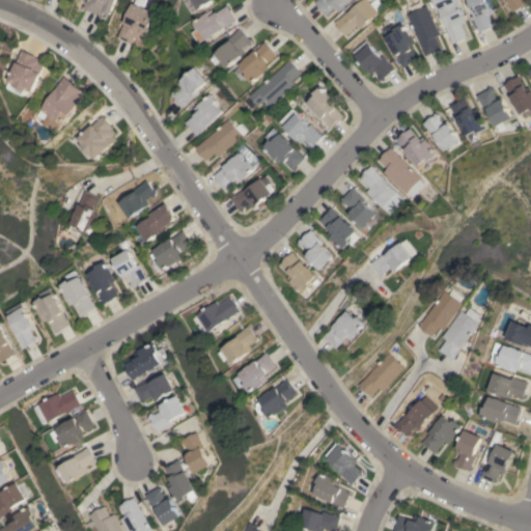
[(86,0),(116,0),(110,15),(105,12),(103,16),(98,14),(96,14),(83,8),(86,0)]
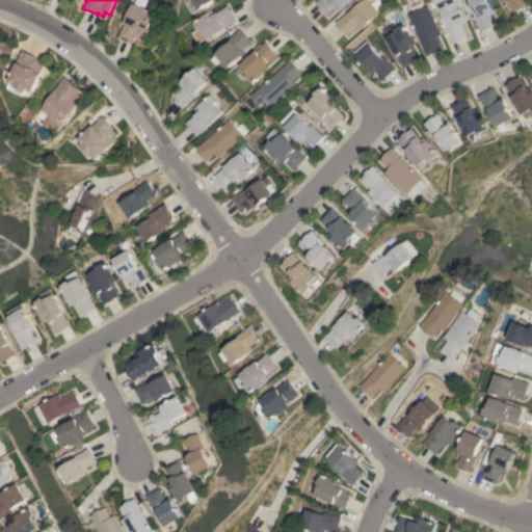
[(125,21),(133,3),(134,3),(135,0),(148,0),(144,7),(152,9),(151,10),(157,14),(147,37),(140,34),(139,37),(135,36),(132,44),(117,37),(125,21)]
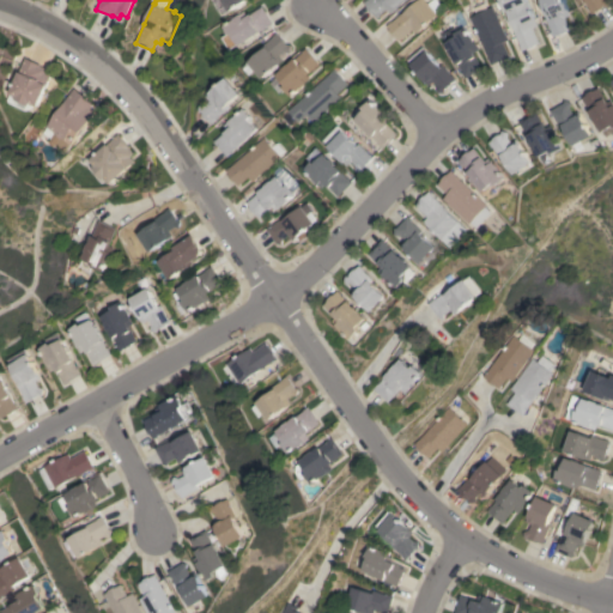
[(212,0),(246,0),(228,11),(222,14),(212,0)]
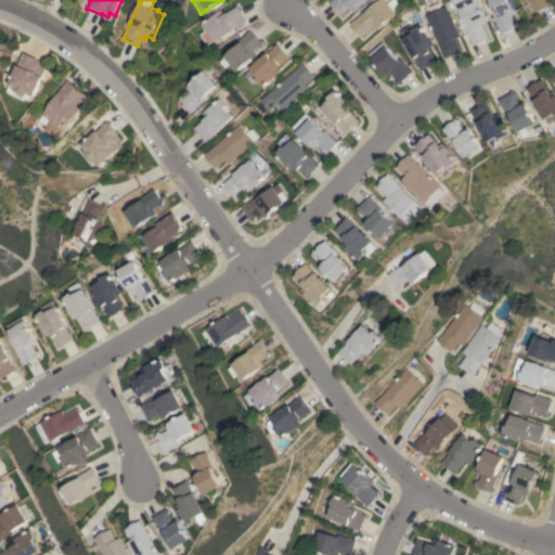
[(368,0),(353,12),(349,8),(340,16),(336,11),(336,12),(332,8),(333,8),(328,2),(330,0),(368,0)]
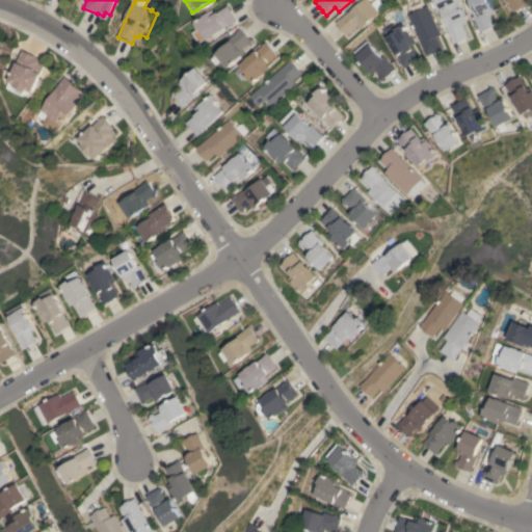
[(368,0),(371,3),(374,0),(378,0),(384,6),(378,11),(379,12),(360,29),(357,26),(345,35),(338,26),(339,26),(335,22),(339,19),(362,0),(368,0)]
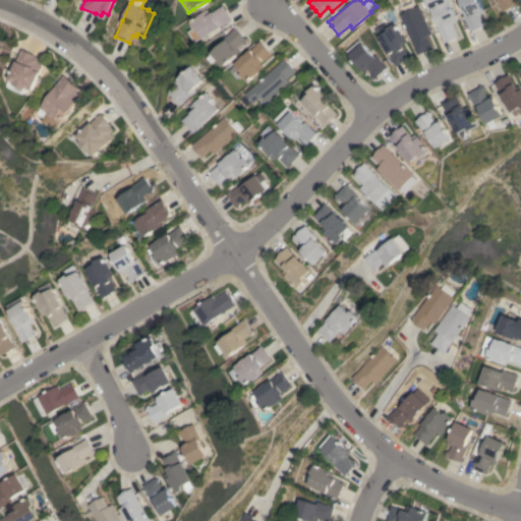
[(429,10),(428,10),(423,0),(448,0),(457,21),(453,23),(458,37),(453,39),(454,40),(448,42),(448,41),(443,43),(429,10)]
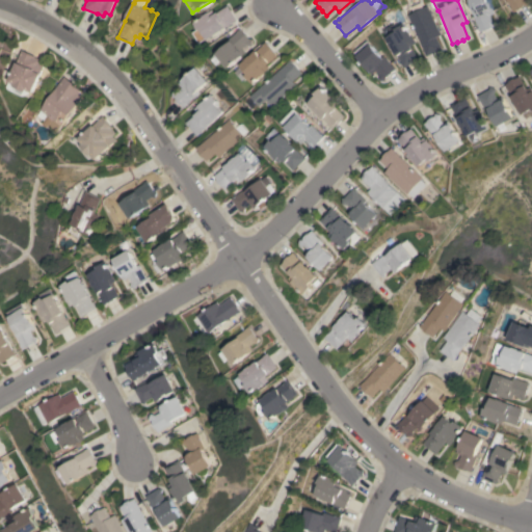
[(477,27),(478,27),(473,16),(475,15),(468,0),(488,0),(495,12),(489,15),(493,21),(497,22),(495,28),(491,27),(490,27),(490,28),(484,30),(479,32),(477,27)]
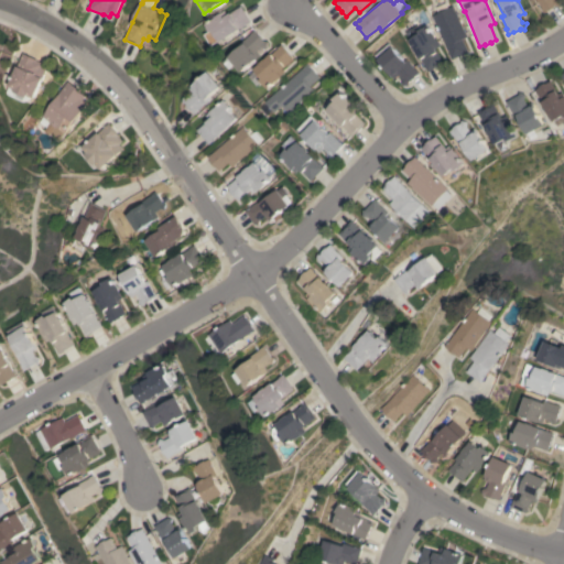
[(559,0),(559,7),(555,6),(554,7),(555,8),(549,11),(549,10),(544,13),(541,9),(542,8),(538,2),(537,2),(534,0),(559,0)]
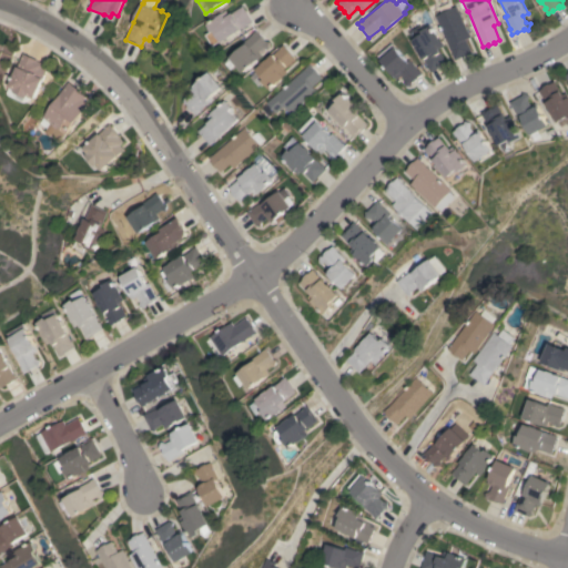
[(435,16),(440,13),(437,8),(449,2),(452,8),(456,6),(470,37),(466,39),(472,52),(455,60),(435,16)]
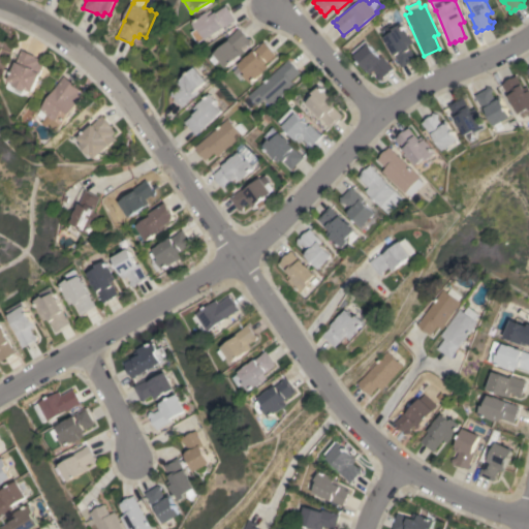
[(200,16),(210,9),(213,13),(225,5),(236,20),(230,24),(229,23),(207,38),(206,37),(197,41),(191,32),(196,29),(191,22),(200,16)]
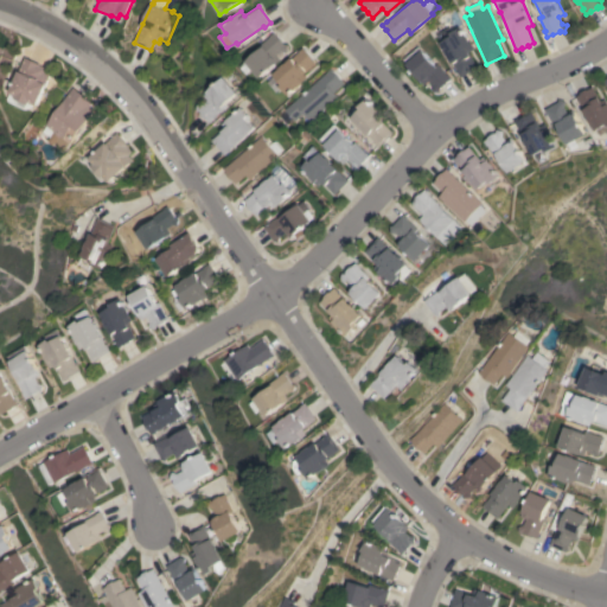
[(461,77),(454,63),(453,64),(440,43),(441,42),(436,33),(449,26),(453,31),(460,27),(466,37),(467,37),(470,42),(474,49),(470,52),(478,68),(461,77)]
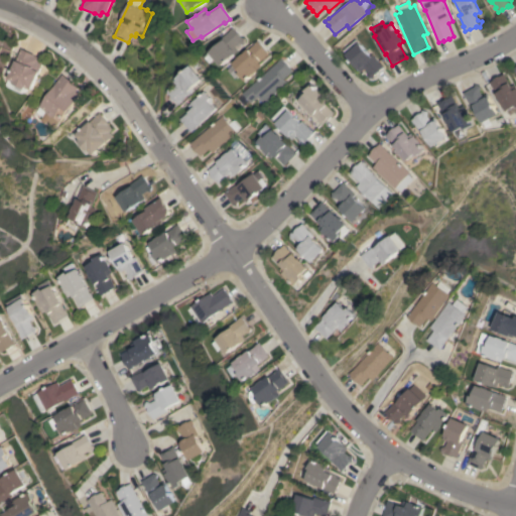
[(222,40),(221,38),(230,31),(229,30),(233,27),(236,30),(237,30),(242,35),(241,36),(242,37),(245,37),(245,43),(239,43),(235,46),(239,50),(221,66),(215,57),(209,62),(204,56),(222,40)]
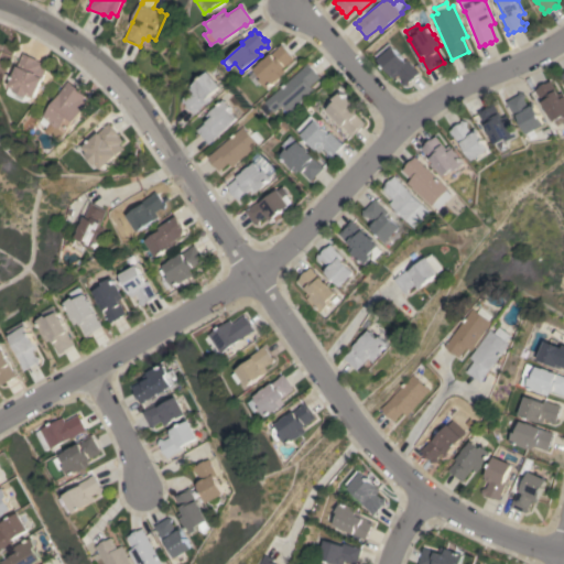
[(260,64),(259,63),(264,58),(266,60),(278,49),(281,44),(285,49),(285,47),(291,54),(290,54),(294,58),(282,68),(285,72),(281,75),(282,76),(277,82),(277,80),(267,88),(261,82),(257,86),(248,76),(255,69),(255,68),(260,64)]
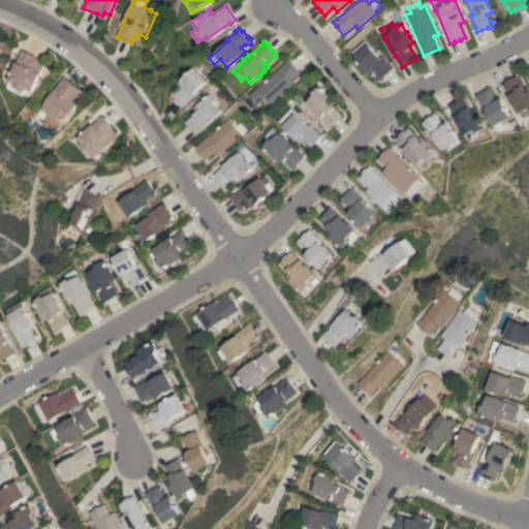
[(368,43),(379,58),(381,56),(389,64),(391,64),(394,68),(390,71),(383,76),(383,80),(377,80),(377,74),(374,70),(369,74),(354,56),(368,43)]
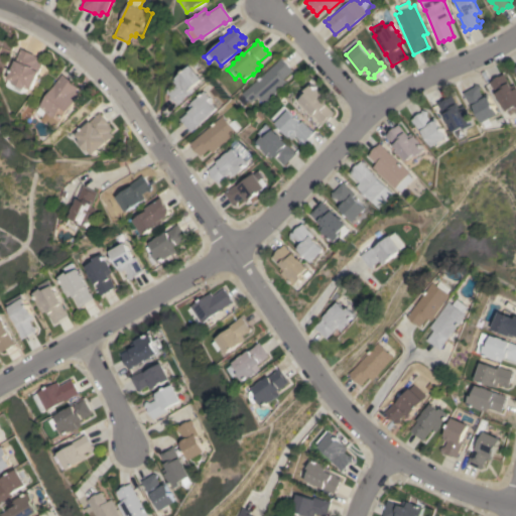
[(21,48),(34,54),(34,55),(40,57),(38,61),(42,63),(32,89),(23,93),(8,87),(6,84),(8,79),(21,48)]
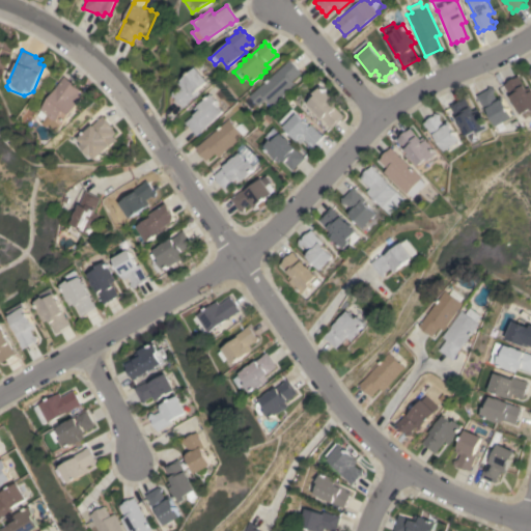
[(249,95),(289,60),(294,64),(295,63),(298,67),(298,68),(301,73),(292,81),(296,84),(271,106),(264,99),(257,106),(256,105),(251,109),(245,102),(250,96),(249,95)]
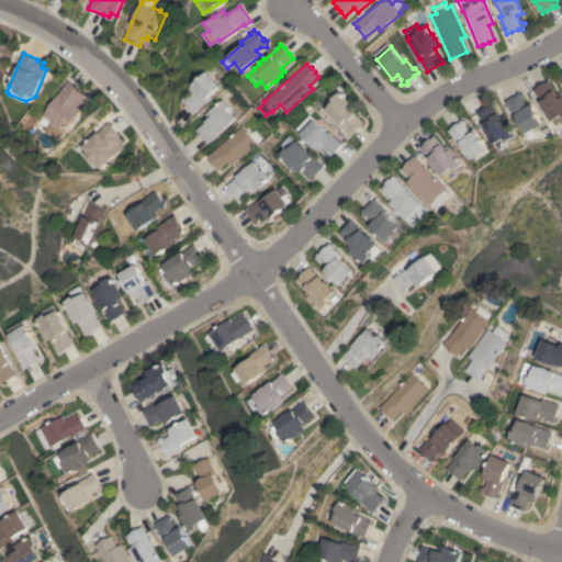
[(208,71),(221,86),(209,96),(211,99),(208,101),(198,109),(199,110),(195,113),(192,110),(191,110),(186,104),(187,104),(186,103),(182,103),(182,97),(188,97),(192,92),(189,88),(208,71)]
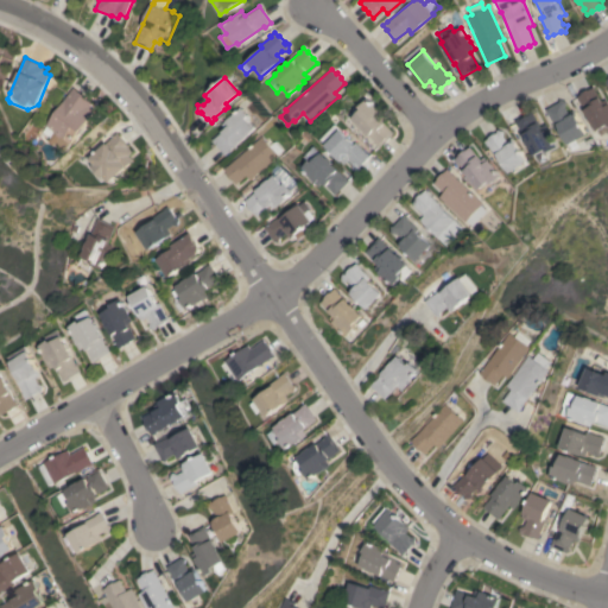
[(83,130),(78,134),(76,135),(70,144),(64,152),(54,144),(54,145),(48,140),(50,137),(43,132),(46,126),(45,125),(74,87),(83,94),(82,95),(93,102),(90,106),(95,109),(83,127),(83,130)]
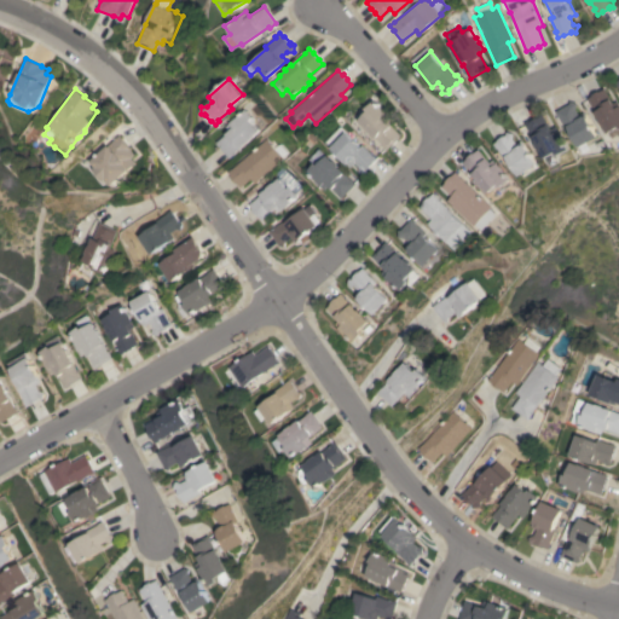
[(618,133),(612,138),(608,133),(607,133),(603,126),(602,127),(599,120),(600,120),(590,104),(586,98),(593,96),(591,94),(599,91),(599,92),(605,88),(613,103),(617,100),(618,103),(618,133)]
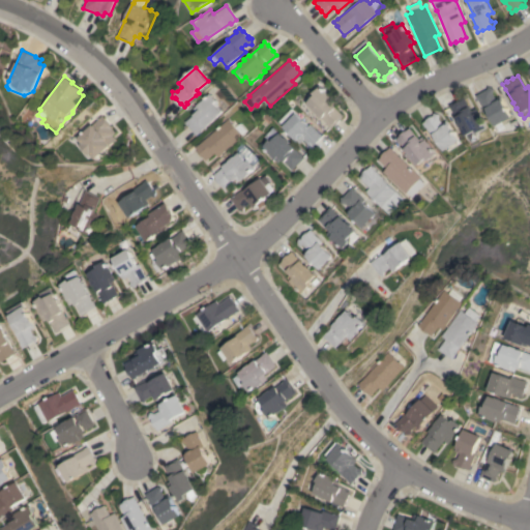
[(306,104),(315,94),(313,93),(320,86),(335,101),(332,105),(344,116),(331,127),(321,118),(306,104)]
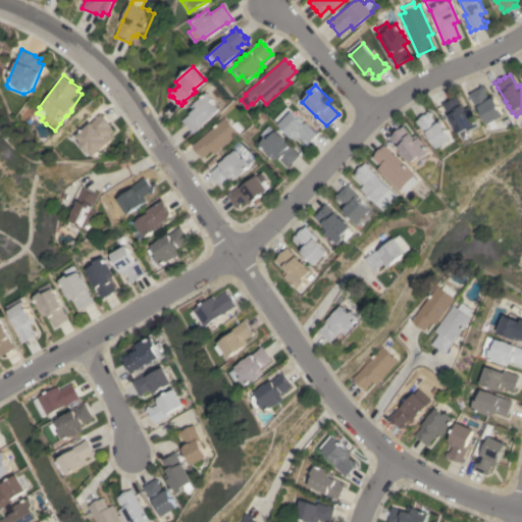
[(504,115),(487,124),(479,108),(477,109),(472,99),(471,99),(468,94),(480,88),(481,85),(487,87),(485,92),(487,97),(492,94),(504,115)]
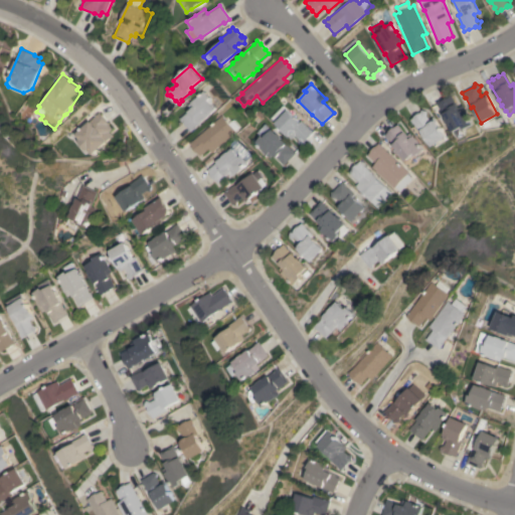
[(191,109),(187,105),(195,98),(196,99),(204,91),(211,98),(209,100),(216,109),(211,113),(212,113),(207,118),(206,117),(191,132),(180,119),(191,109)]
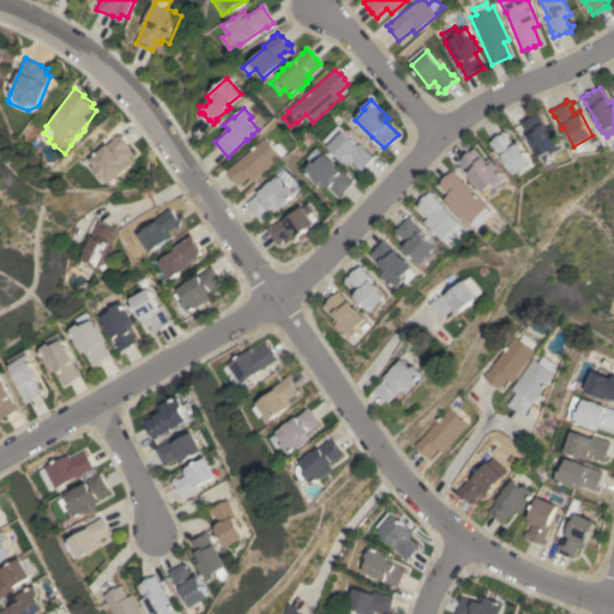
[(555,132),(555,133),(563,149),(553,154),(552,151),(539,158),(519,121),(537,112),(546,128),(552,125),(555,132)]
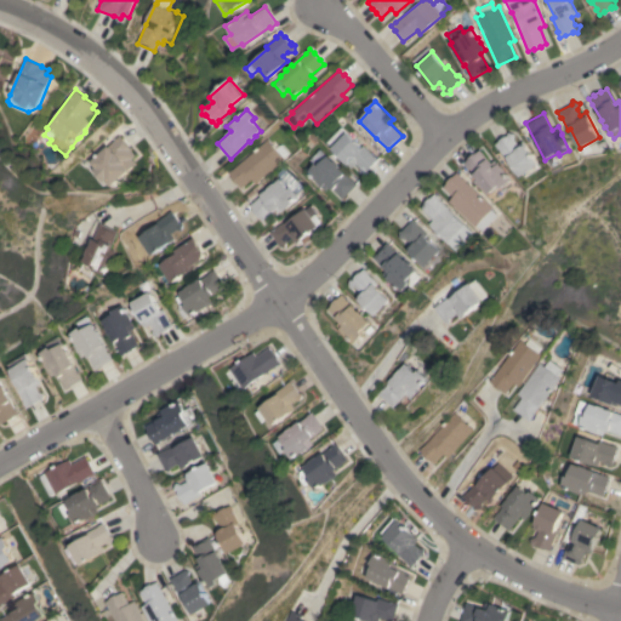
[(374,157),(375,155),(377,159),(374,163),(375,163),(369,169),(368,169),(368,174),(359,172),(359,167),(355,164),(352,167),(348,164),(348,165),(330,148),(325,142),(340,126),(347,134),(346,134),(360,148),(363,146),(374,157)]
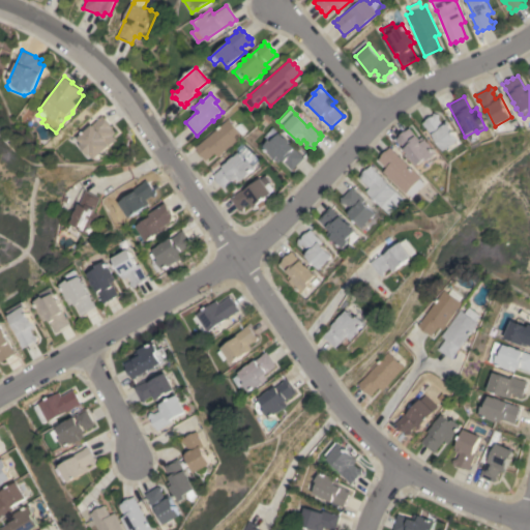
[(427,120),(427,119),(432,116),(434,116),(434,113),(440,114),(439,119),(443,123),(447,120),(461,140),(445,151),(435,136),(433,137),(427,127),(425,127),(422,123),(427,120)]
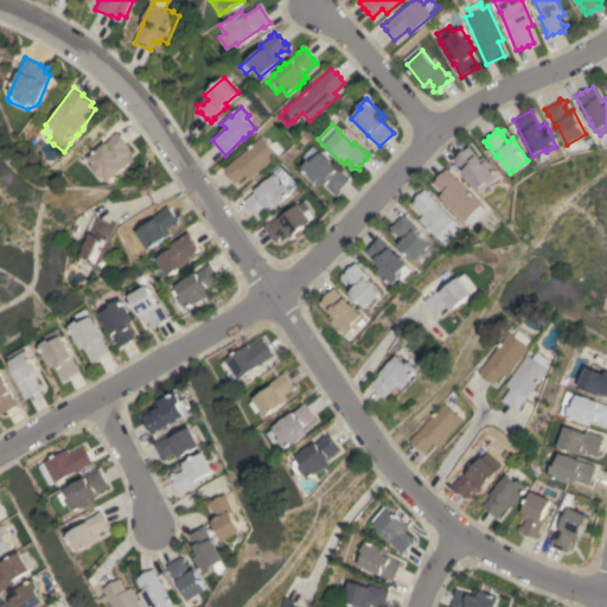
[(117,132),(128,145),(127,146),(133,152),(129,154),(134,159),(109,181),(104,176),(102,178),(91,166),(94,164),(88,158),(117,132)]
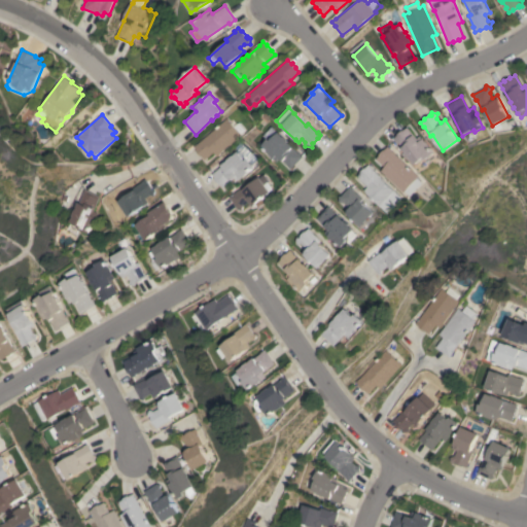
[(227,117),(235,126),(238,123),(245,130),(240,133),(241,134),(220,152),(221,152),(217,155),(214,151),(206,160),(195,146),(227,117)]
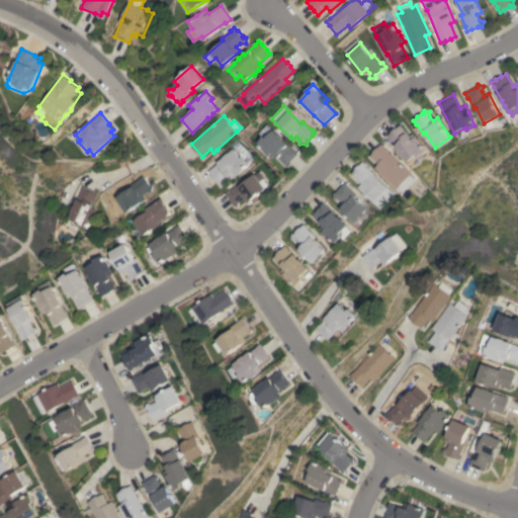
[(405,156),(405,157),(401,152),(396,145),(387,136),(393,133),(392,132),(397,127),(397,128),(402,124),(410,136),(414,134),(416,137),(417,136),(428,150),(420,156),(419,154),(409,162),(405,156)]
